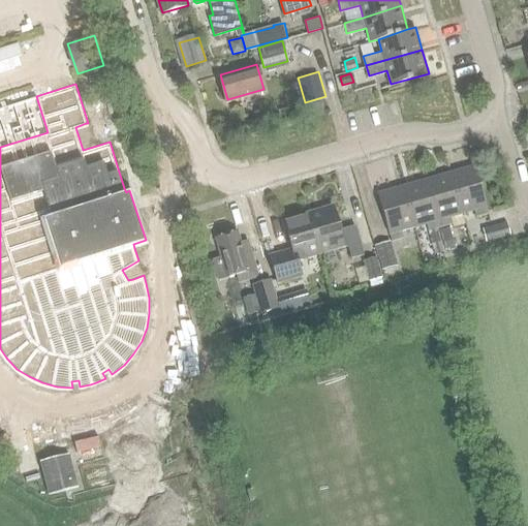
[(36,96),(0,106),(0,147),(48,132),(36,96)]
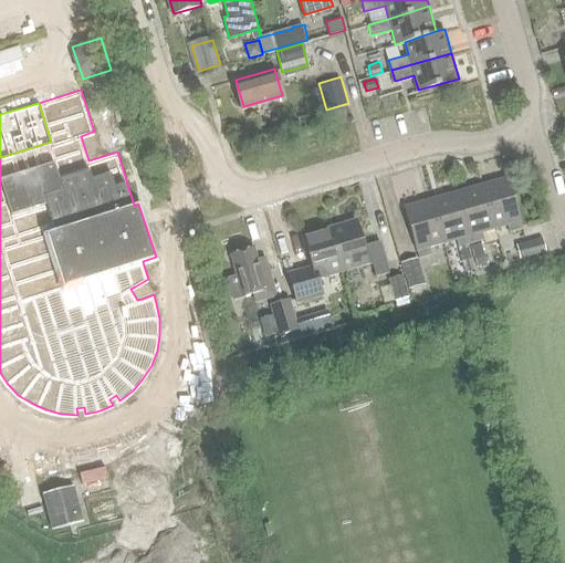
[(509,175),(482,183),(495,227),(508,223),(510,230),(524,226),(509,175)]
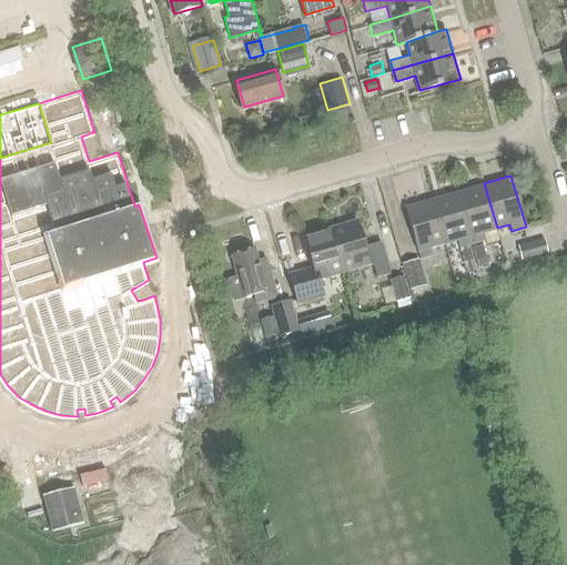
[(497,228),(484,183),(458,191),(473,242),(486,239),(484,231),(497,228)]
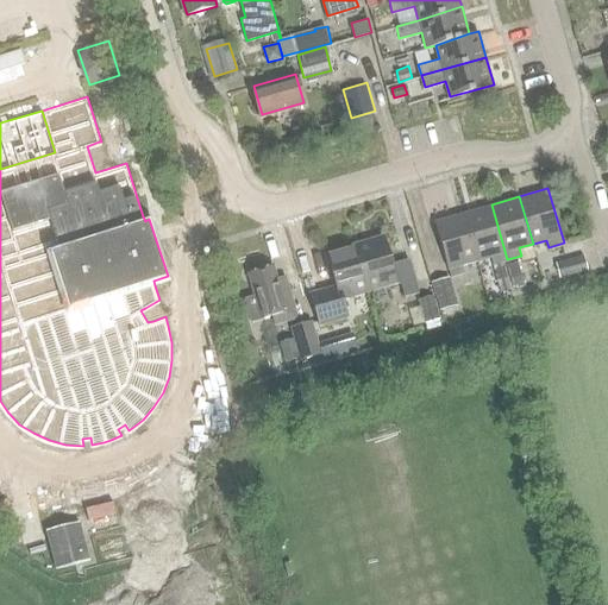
[(502,290),(512,288),(503,260),(507,259),(491,205),(464,213),(477,259),(491,256),(494,263),(502,290)]
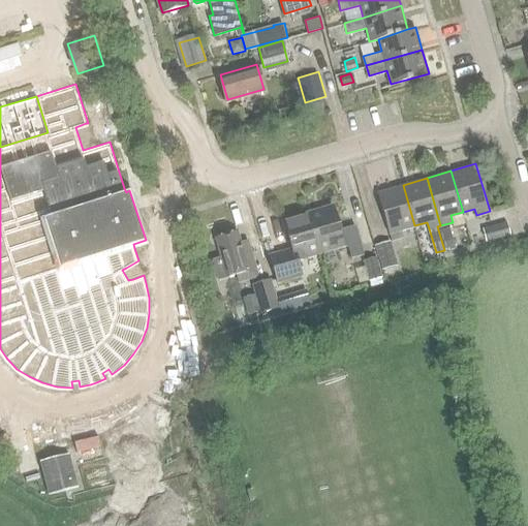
[(414,225),(403,185),(379,191),(394,240),(405,236),(403,229),(414,225)]
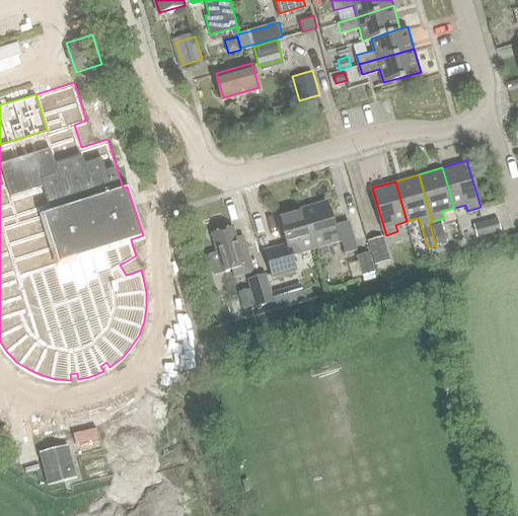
[(327,200),(304,207),(315,245),(337,239),(337,240),(342,239),(346,251),(358,247),(350,219),(335,223),(327,200)]
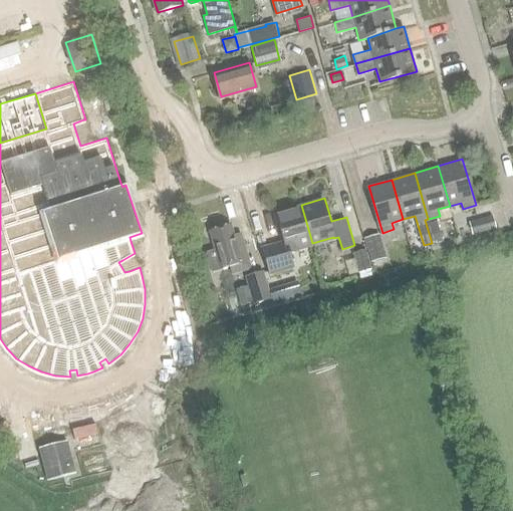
[(289,249),(312,243),(301,205),(277,212),(284,239),(262,245),(270,272),(294,266),(289,249)]
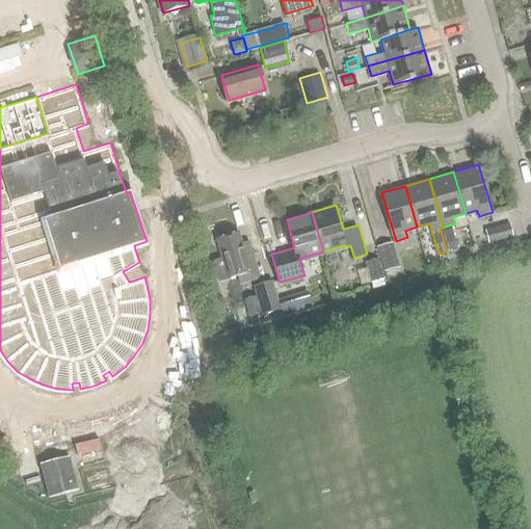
[(511,233),(508,220),(485,228),(489,239),(511,233)]
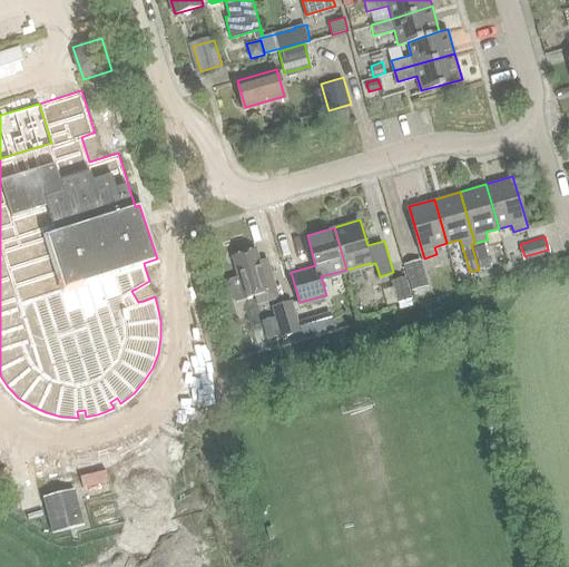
[(472,246),(479,270),(489,266),(482,243),(472,246)]
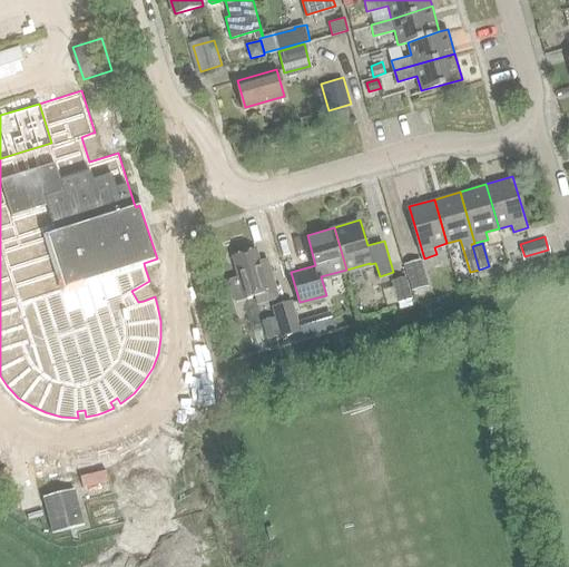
[(232,277),(229,282),(233,292),(234,296),(238,299),(246,295),(256,293),(258,300),(280,294),(268,257),(261,260),(256,247),(234,254),(241,274),(232,277)]
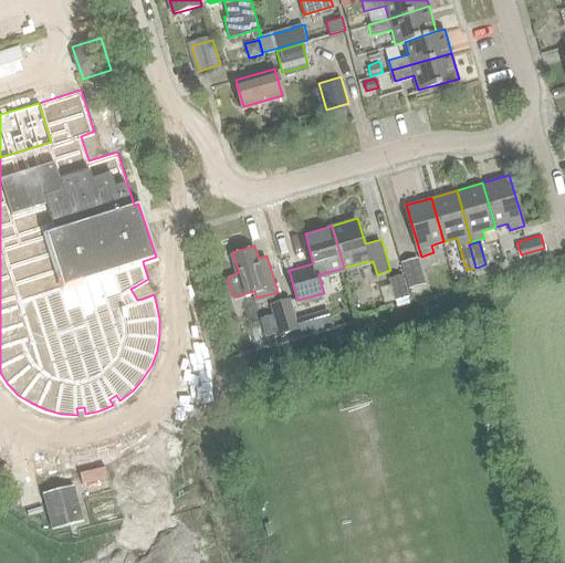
[(422,283),(416,258),(404,261),(410,287),(422,283)]
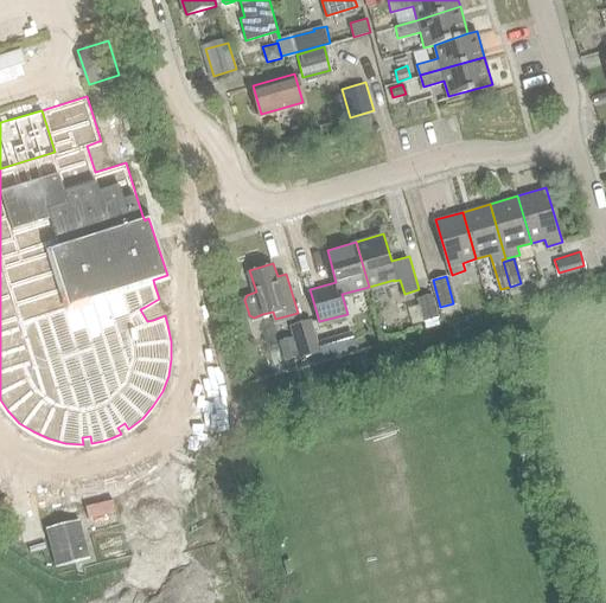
[(423,320),(439,316),(433,294),(418,297),(423,320)]
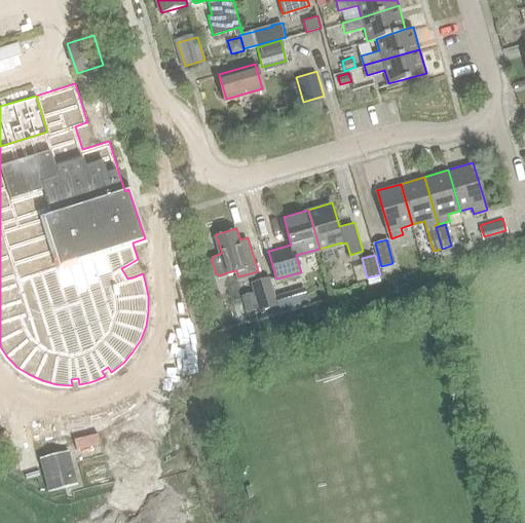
[(276,303),(269,275),(252,279),(259,307),(276,303)]
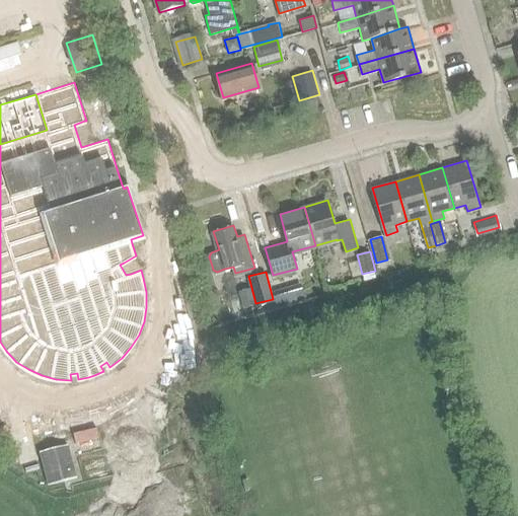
[(305,299),(304,293),(301,283),(294,285),(297,295),(298,301),(305,299)]
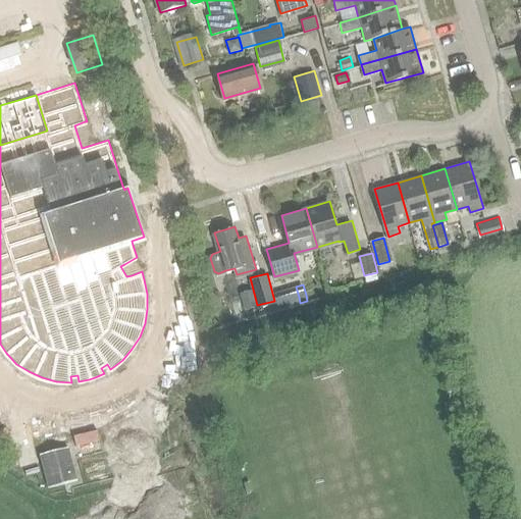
[(123,443),(118,427),(98,433),(102,449),(123,443)]
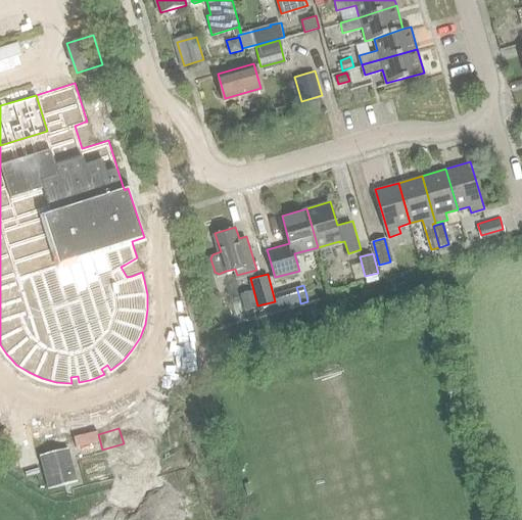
[(78,480),(68,447),(41,456),(50,487),(78,480)]
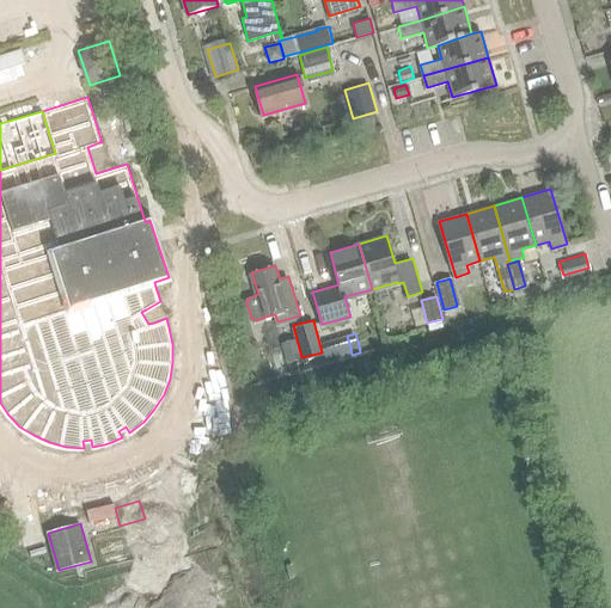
[(117,542),(123,563),(163,551),(156,530),(117,542)]
